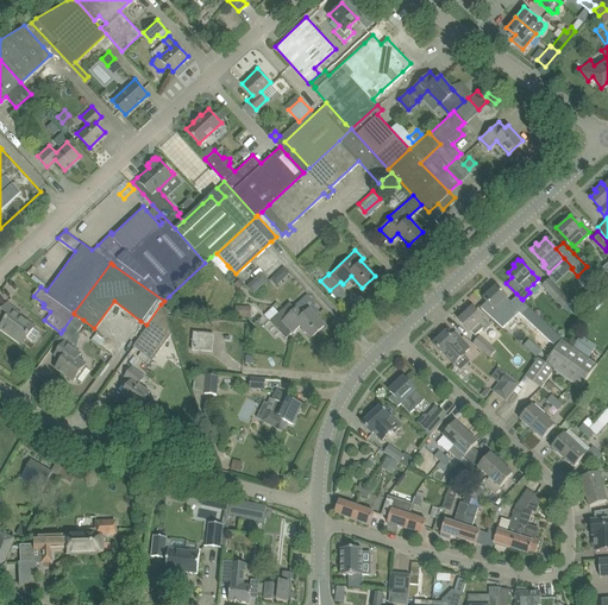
[(283,264),(276,270),(282,277),(289,271),(283,264)]
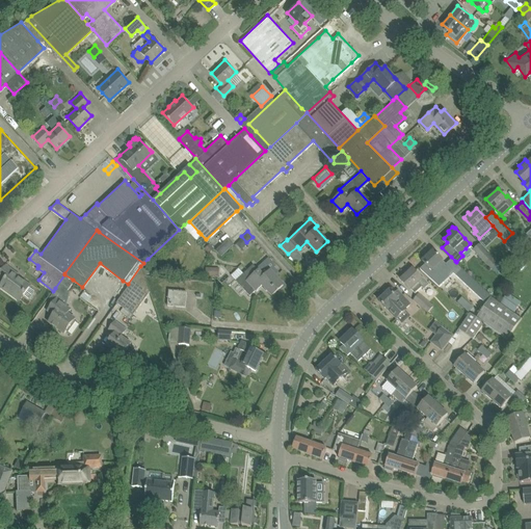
[(222,254),(235,242),(230,236),(217,247),(222,254)]
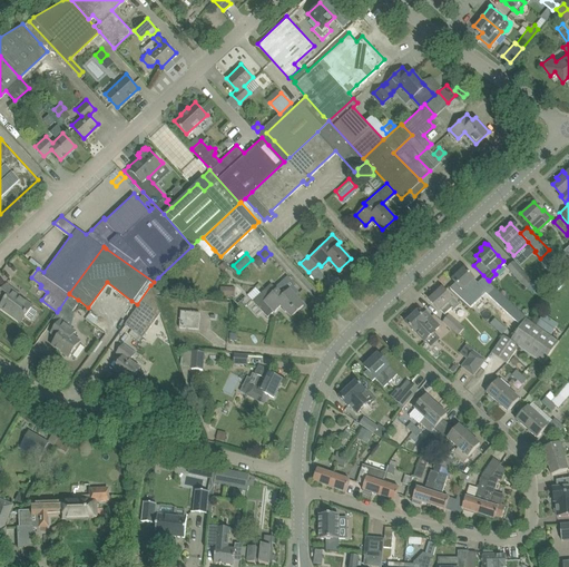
[(223,260),(218,264),(224,269),(228,264),(223,260)]
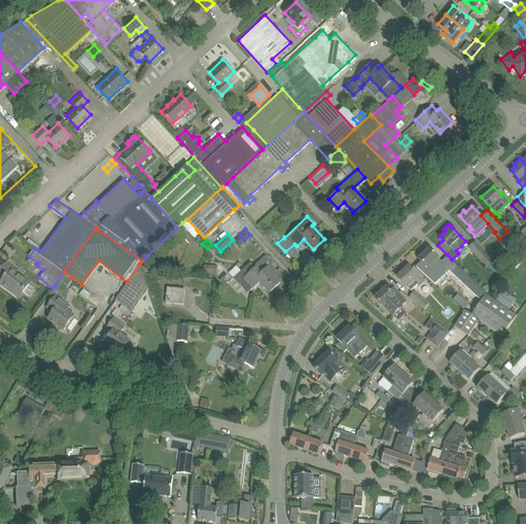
[(475,240),(468,245),(486,264),(492,257),(475,240)]
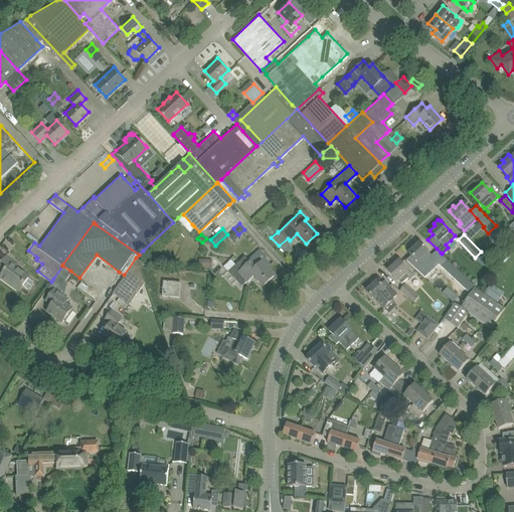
[(410,252),(405,258),(411,263),(422,274),(424,276),(439,262),(471,292),(475,285),(447,259),(442,253),(441,252),(437,248),(431,253),(418,240),(408,250),(410,252)]
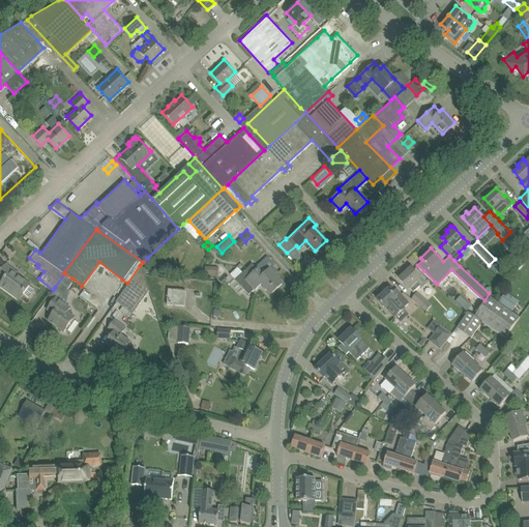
[(510,255),(505,260),(515,270),(524,261),(518,255),(513,259),(510,255)]
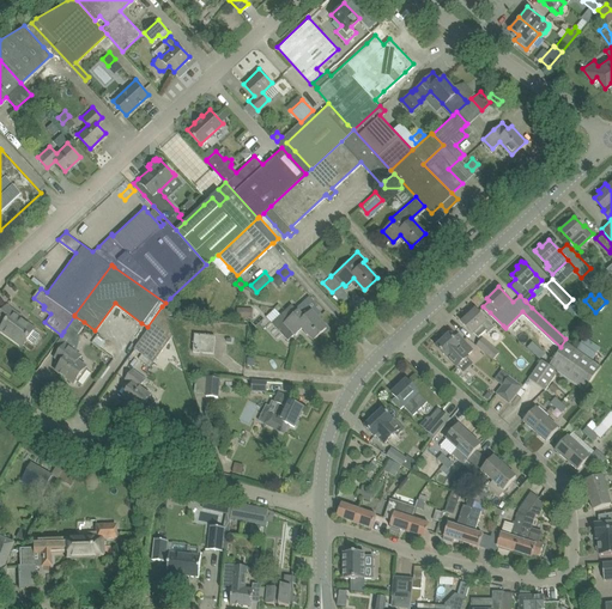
[(20,312),(6,303),(0,311),(0,316),(5,320),(0,327),(0,329),(22,343),(26,338),(32,342),(40,333),(32,328),(34,327),(19,315),(20,312)]
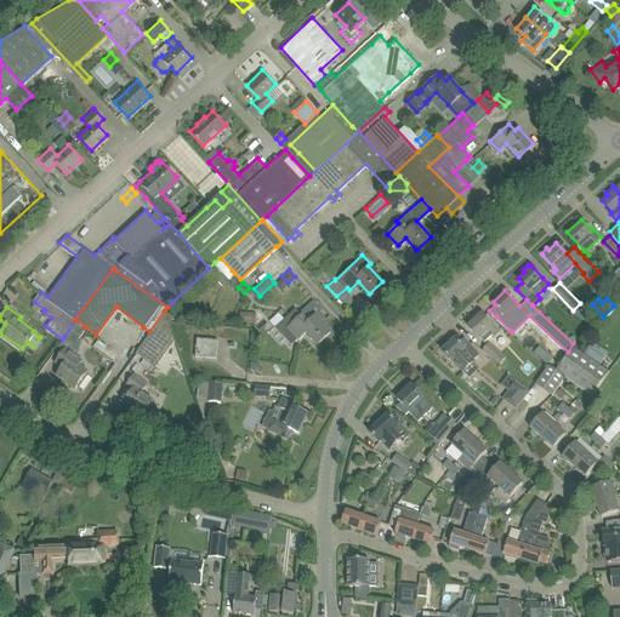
[(294,307),(274,325),(291,343),(297,336),(297,337),(305,330),(317,342),(330,330),(322,321),(314,314),(308,307),(301,314),(294,307)]
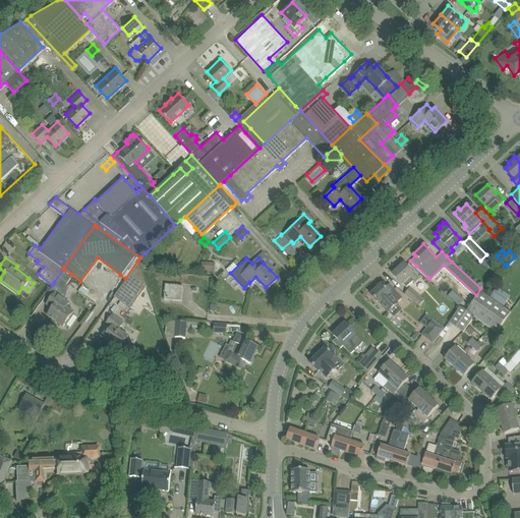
[(200,260),(200,268),(214,268),(214,261),(200,260)]
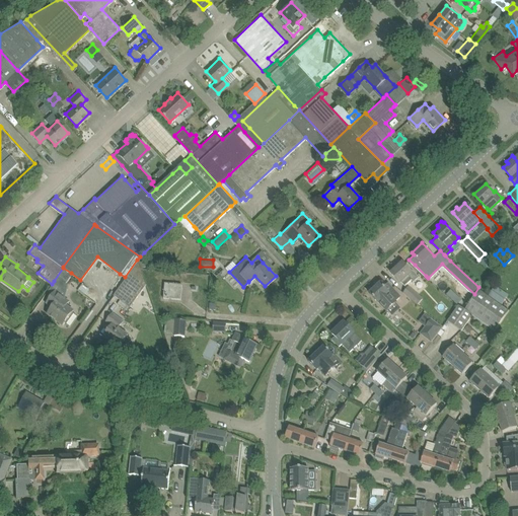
[(116,290),(113,294),(130,306),(146,283),(137,260),(125,277),(116,290)]
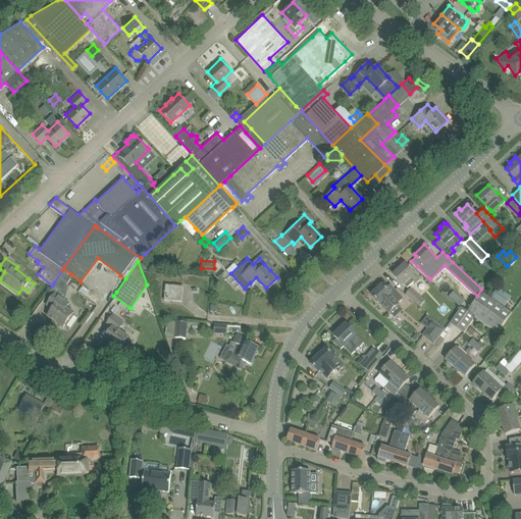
[(393,272),(400,280),(402,282),(403,281),(406,286),(413,278),(415,280),(420,276),(415,270),(413,271),(405,262),(399,267),(398,266),(394,270),(395,271),(393,272)]
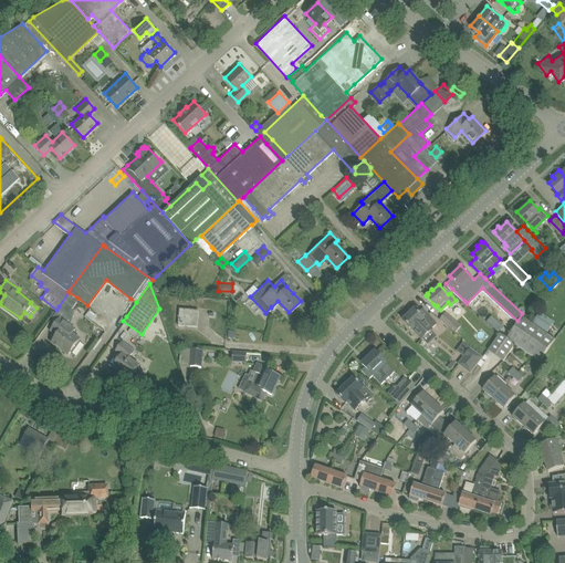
[(69,292),(59,306),(66,313),(71,308),(77,298),(69,292)]
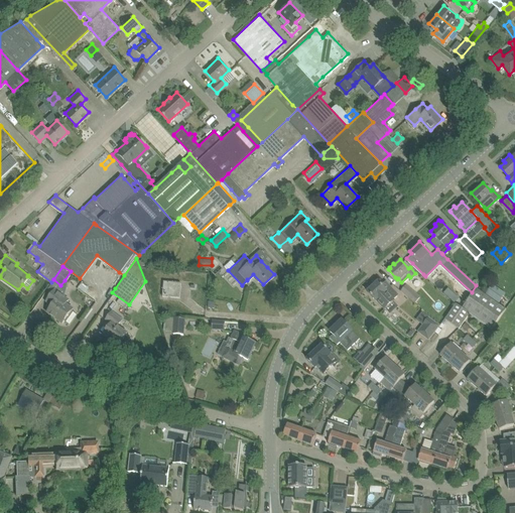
[(163,279),(161,294),(163,294),(178,296),(179,280),(164,279),(163,279)]
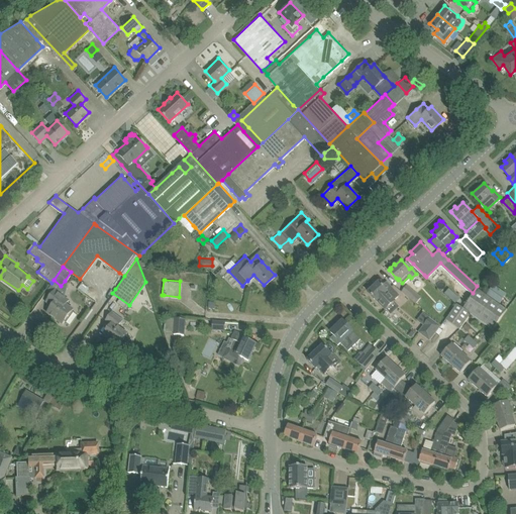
[(369,289),(367,290),(375,299),(376,298),(384,307),(394,299),(393,298),(398,294),(390,285),(386,289),(378,281),(374,284),(373,283),(367,288),(369,289)]
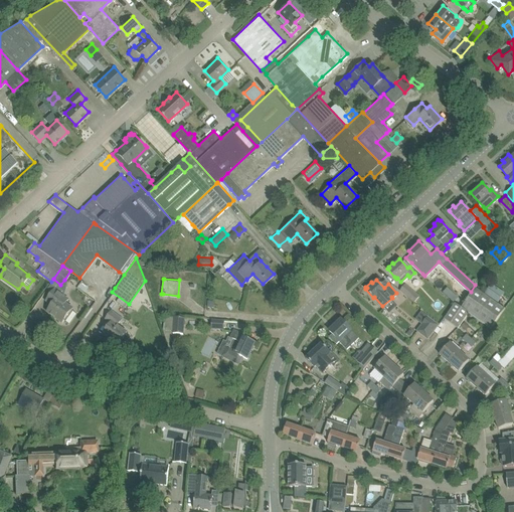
[(399,288),(413,300),(418,294),(404,282),(399,288)]
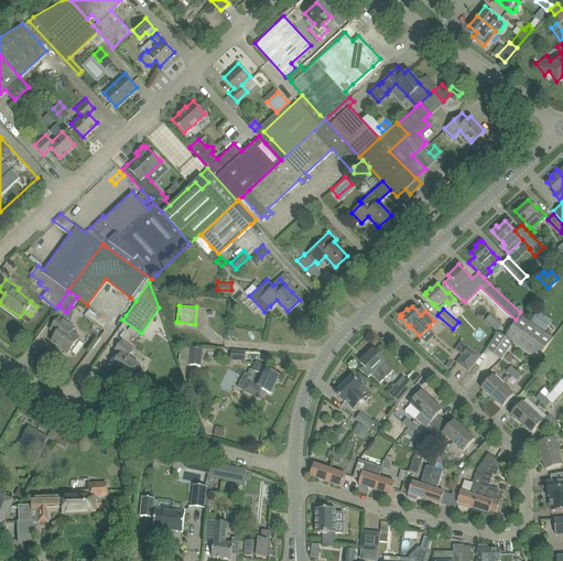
[(537,309),(530,319),(542,327),(550,316),(537,309)]
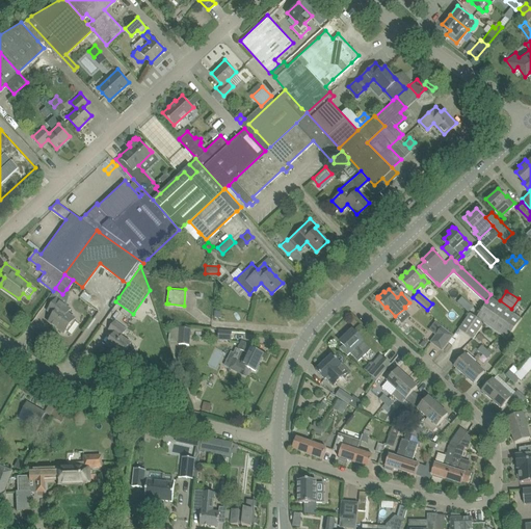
[(486,301),(476,316),(484,321),(483,322),(506,338),(521,316),(499,300),(490,294),(486,301)]
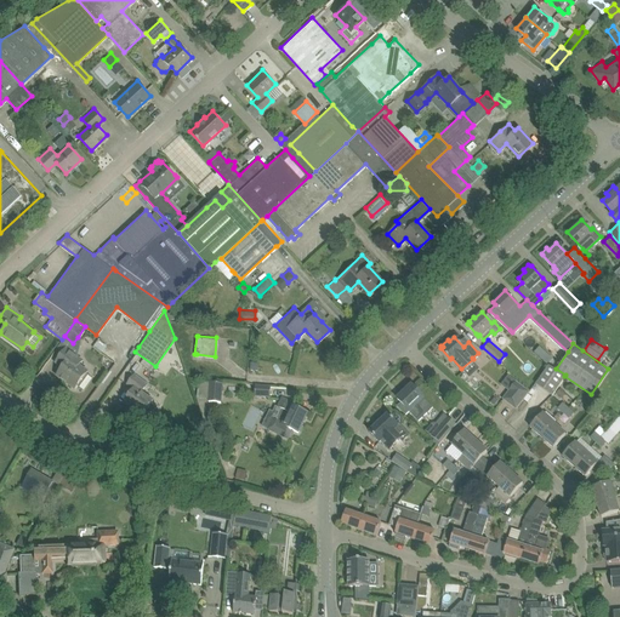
[(539,344),(533,349),(540,355),(545,349),(539,344)]
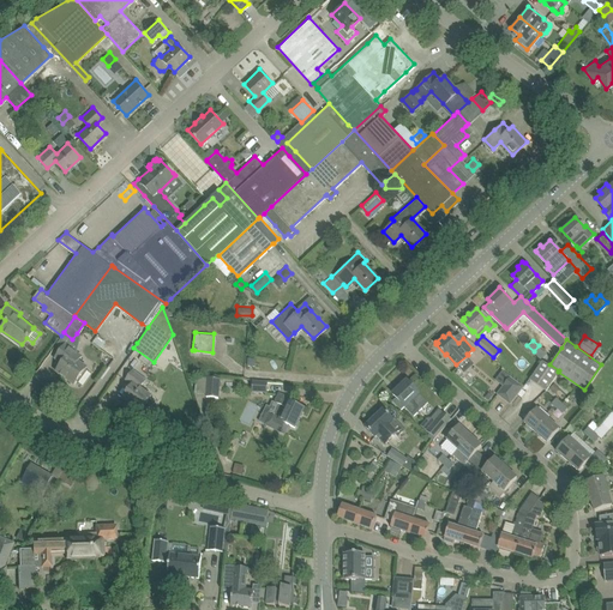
[(80,355),(74,350),(65,343),(54,356),(61,361),(55,369),(73,382),(85,366),(78,360),(80,355)]
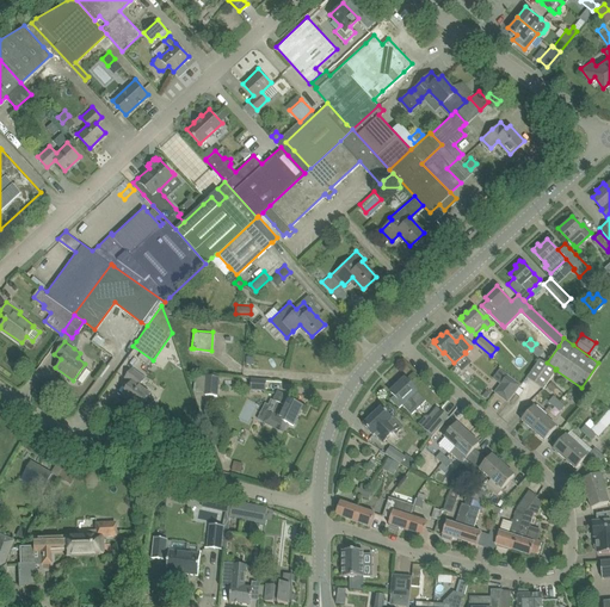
[(538,357),(525,376),(542,386),(555,369),(555,370),(556,369),(547,363),(538,357)]
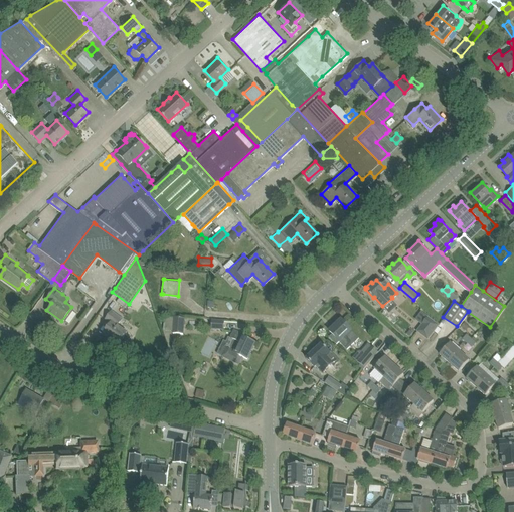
[(111,309),(105,318),(110,321),(102,332),(117,343),(122,335),(126,330),(117,323),(122,317),(111,309)]
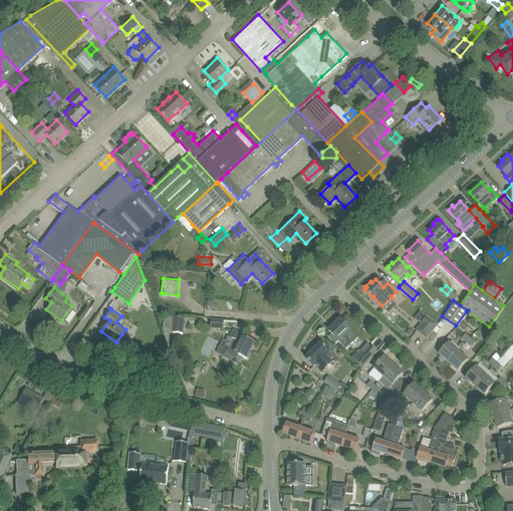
[(182,331),(183,315),(173,314),(172,330),(182,331)]
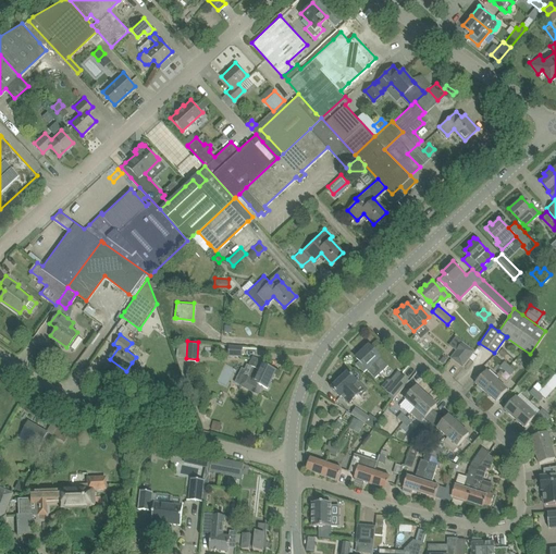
[(456,348),(451,356),(461,365),(473,349),(461,341),(455,348),(456,348)]
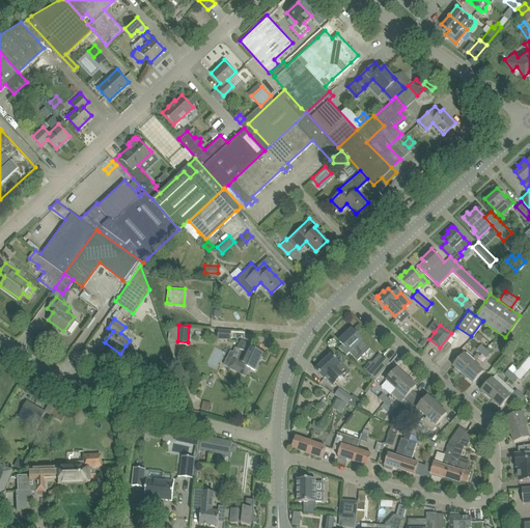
[(342,342),(338,345),(346,354),(351,351),(357,358),(362,353),(369,346),(351,327),(338,339),(342,342)]
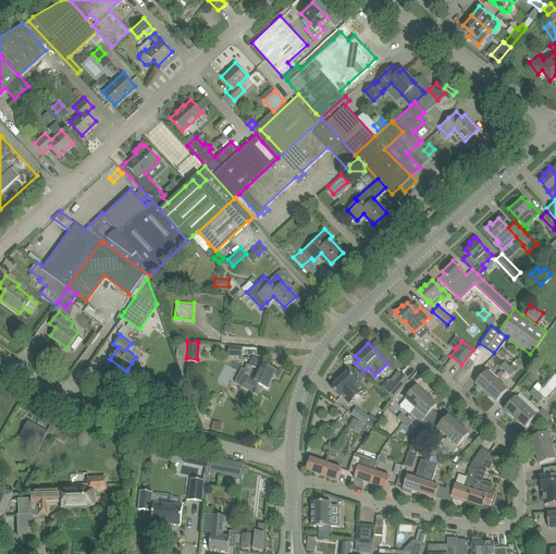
[(242,345),(229,344),(227,353),(242,354),(242,345)]
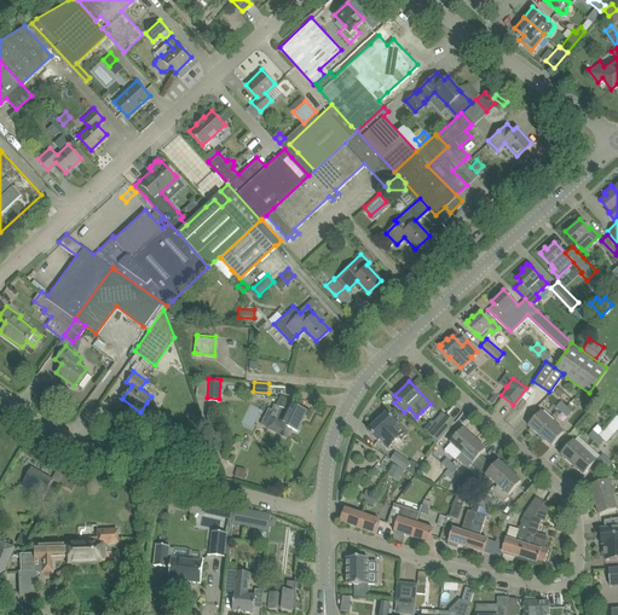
[(558,386),(554,390),(560,395),(564,392),(558,386)]
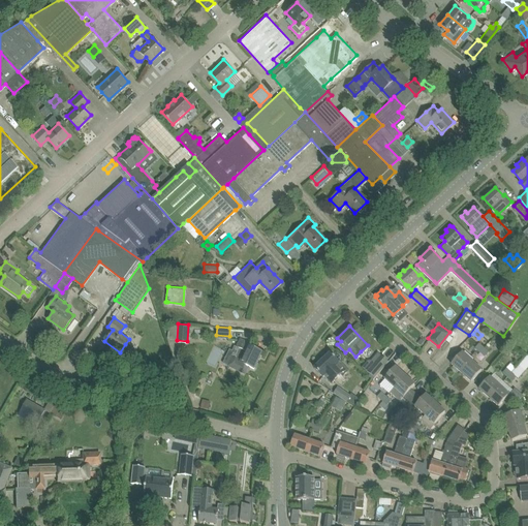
[(502,335),(499,339),(500,344),(504,347),(509,341),(502,335)]
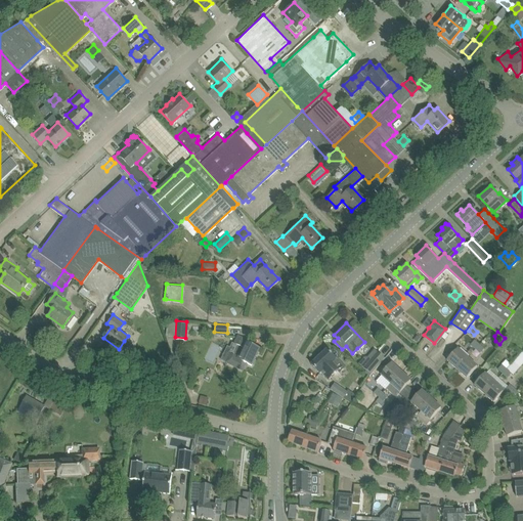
[(471,338),(463,333),(459,340),(466,345),(471,338)]
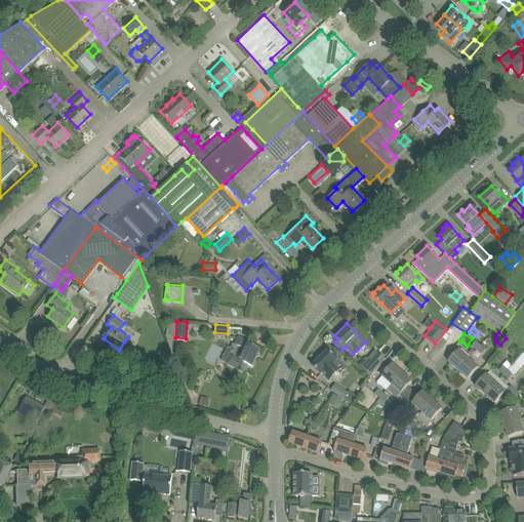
[(258,348),(247,343),(248,339),(238,335),(235,343),(237,344),(233,353),(232,353),(228,362),(243,369),(246,361),(251,364),(258,348)]
